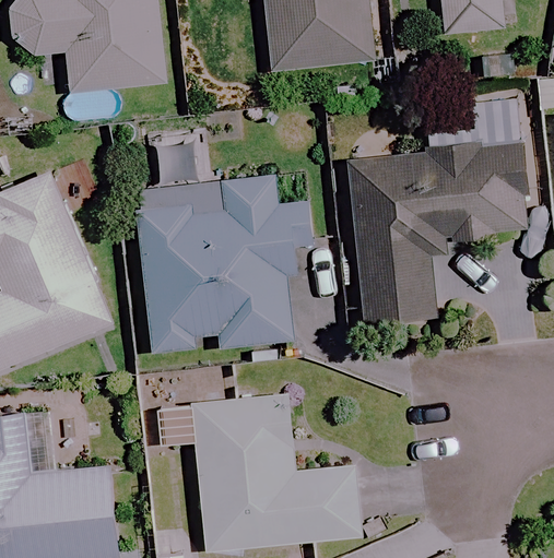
[(166,84),(157,0),(0,0),(0,39),(0,45),(22,43),(24,59),(63,55),(68,94),(166,84)]
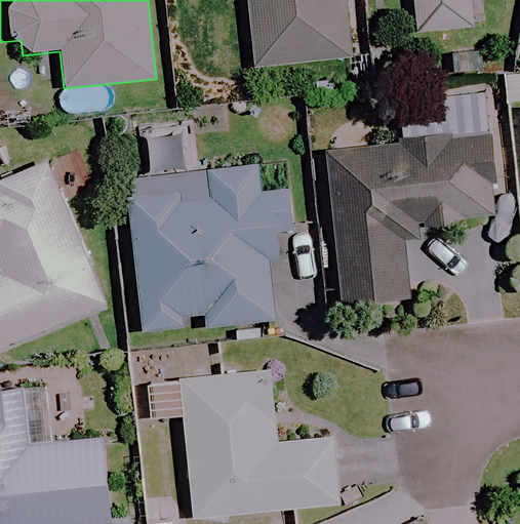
[(350,56),(342,0),(247,0),(256,68),(350,56)]
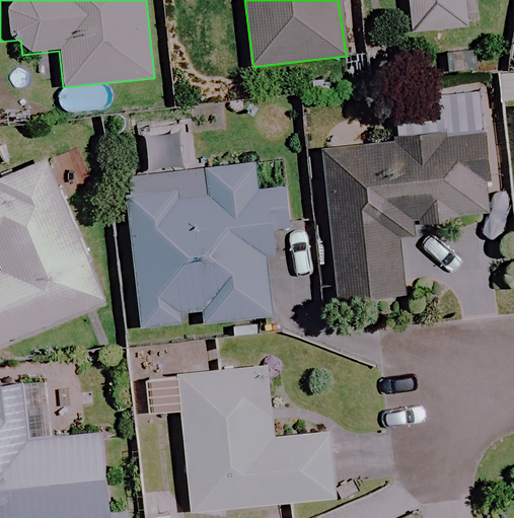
[(409,0),(412,30),(469,27),(466,0),(409,0)]
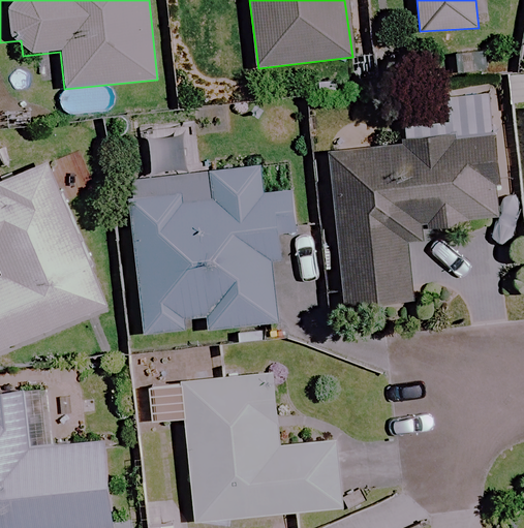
[(499,222),(492,136),(329,151),(343,306),(412,300),(407,249),(430,228),(499,222)]
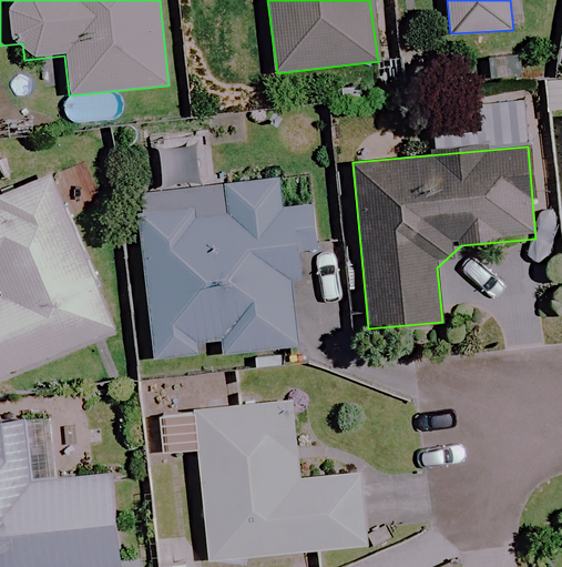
[(70,164),(12,188),(16,196),(0,202),(0,264),(9,261),(19,285),(0,293),(0,370),(131,319),(70,164)]
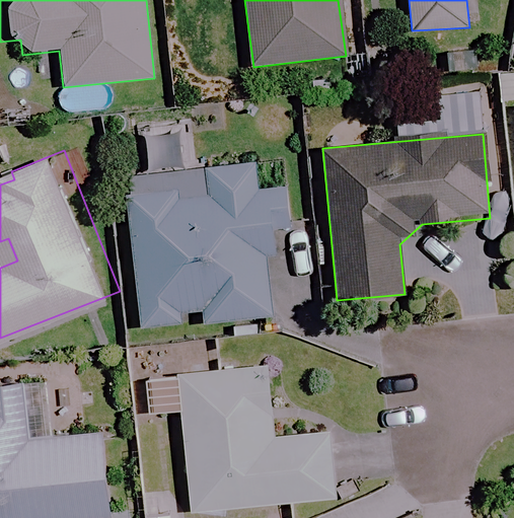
[(135,324),(275,313),(269,235),(295,233),(292,190),(262,193),(260,165),(124,176),(135,324)]
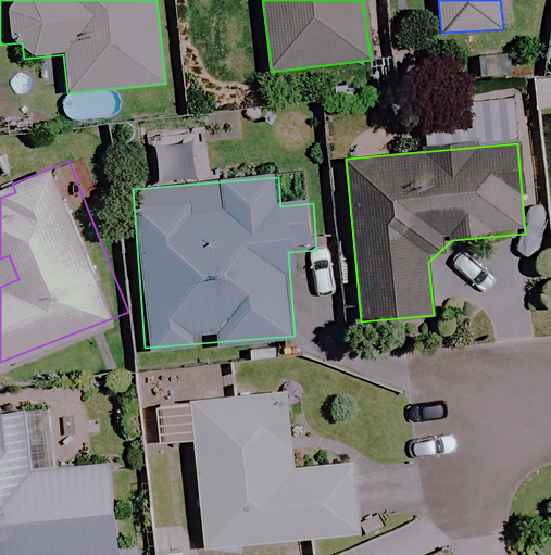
[(295,468),(287,391),(188,401),(203,547),(361,532),(353,462),(295,468)]
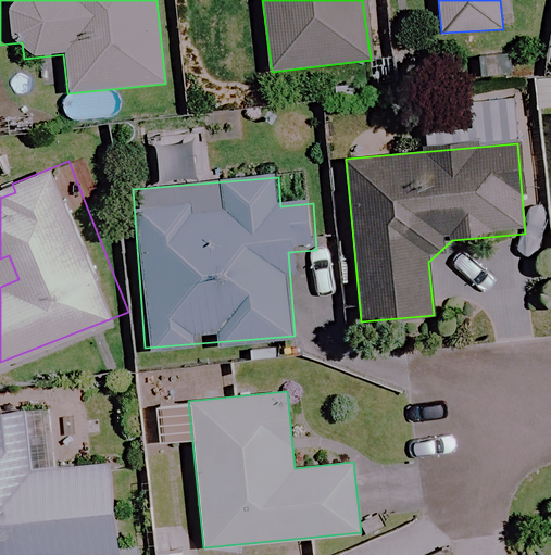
[(52,468),(48,408),(0,411),(0,554),(115,554),(111,465),(52,468)]
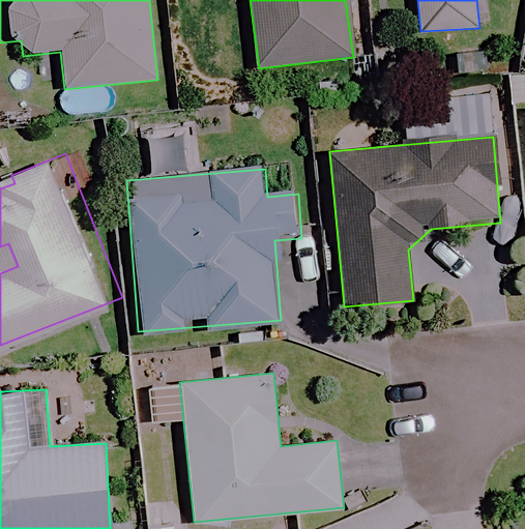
All buildings are outlined.
